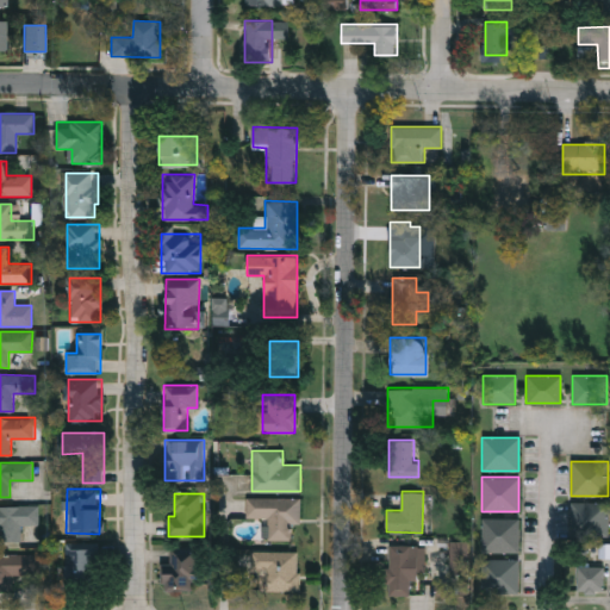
[(300,522),(291,522),(291,540),(268,540),(268,516),(247,516),(247,496),(300,496),(300,522)]
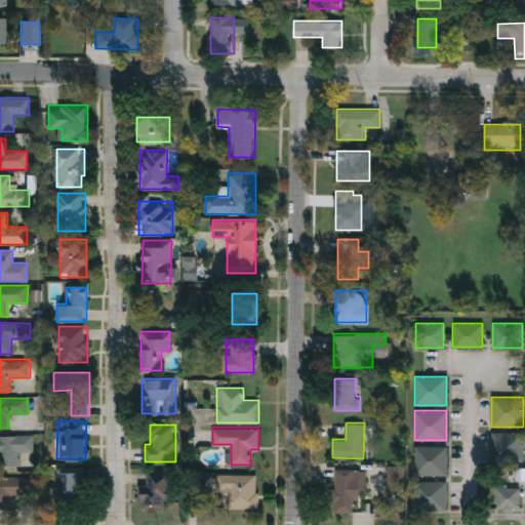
[(523,432),(523,462),(490,461),(490,432),(523,432)]
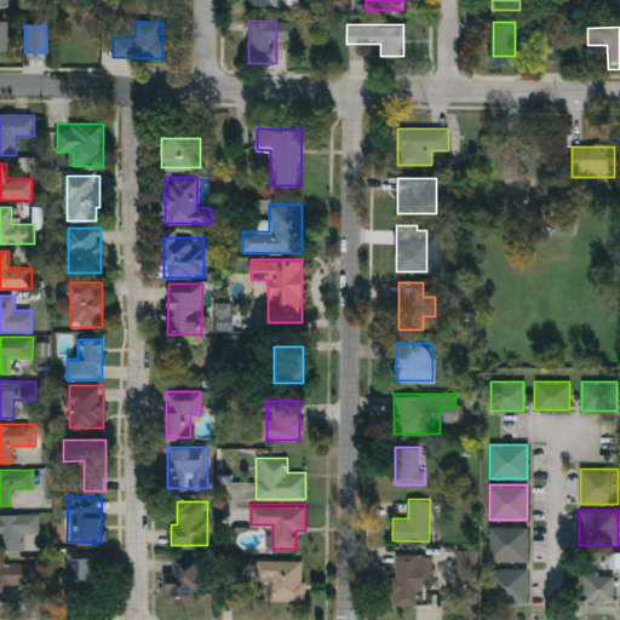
[(0,512),(39,512),(39,533),(21,533),(21,550),(0,550),(0,512)]
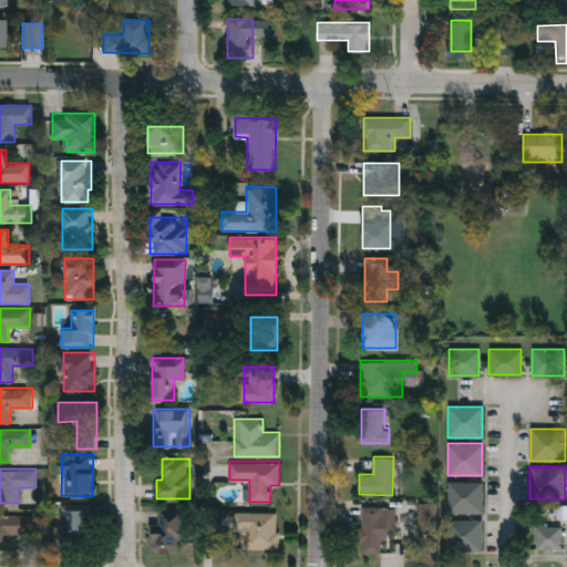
[(482,482),(482,513),(447,513),(447,482),(482,482)]
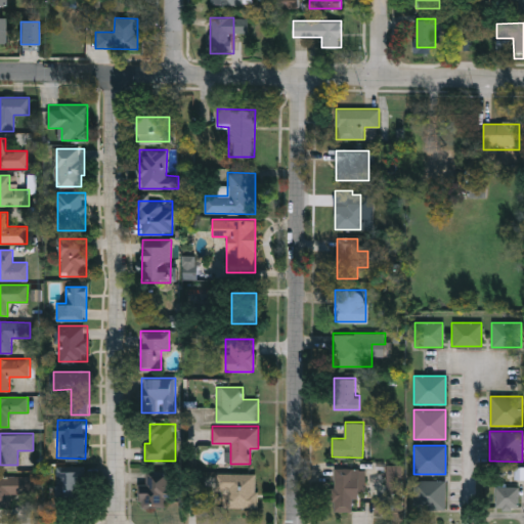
[(85,501),(56,501),(56,466),(85,466),(85,501)]
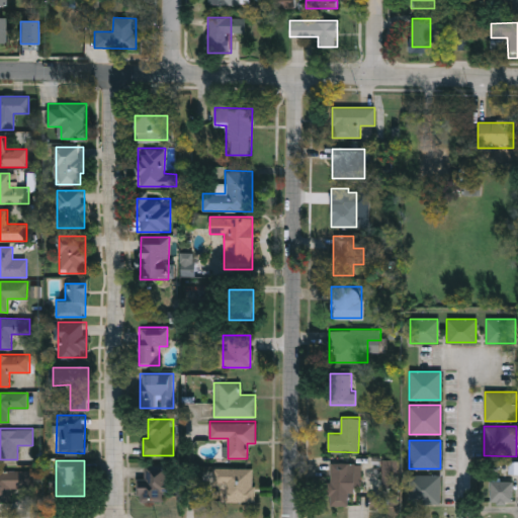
[(140,501),(140,462),(169,462),(169,500),(140,501)]
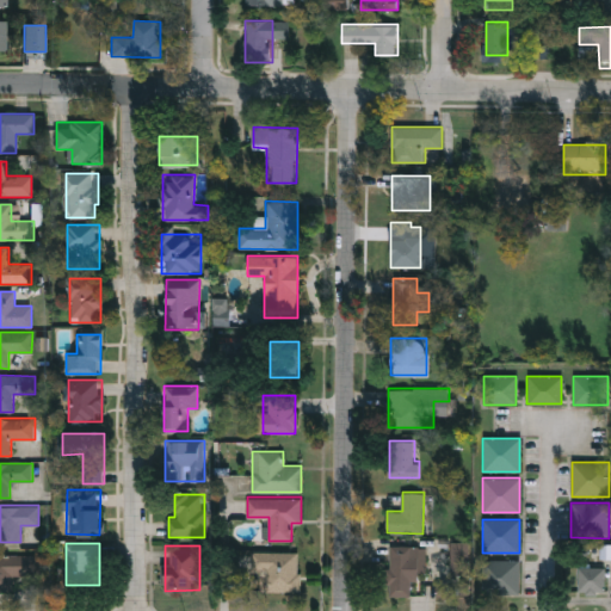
[(423,545),(423,580),(412,580),(412,596),(388,594),(388,545),(423,545)]
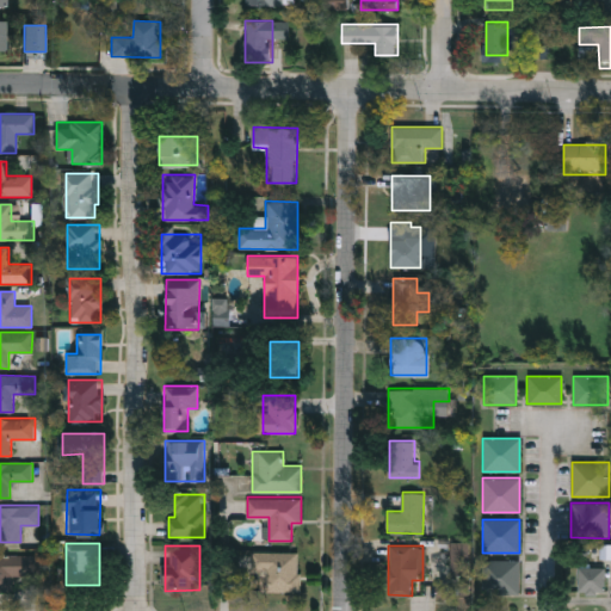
[(252,551),(298,551),(298,591),(266,591),(266,573),(252,573),(252,551)]
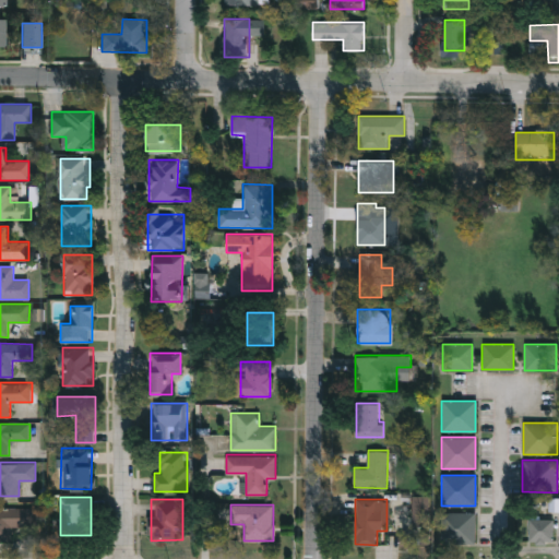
[(0,507),(28,507),(28,526),(11,526),(11,540),(0,540),(0,507)]
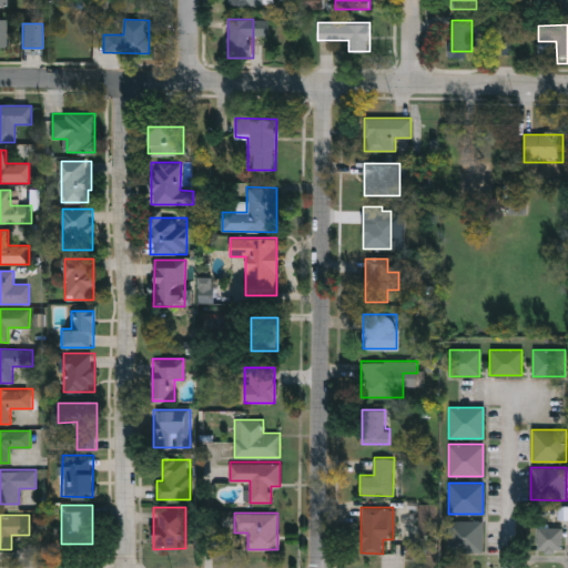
[(482,520),(482,551),(448,551),(448,520),(482,520)]
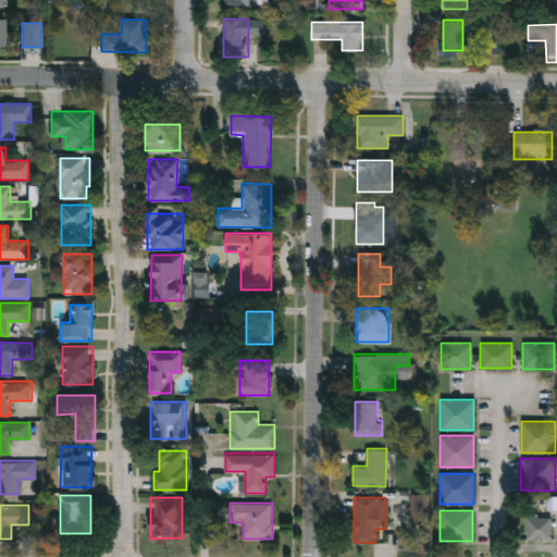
[(551,517),(551,541),(527,541),(527,517),(551,517)]
